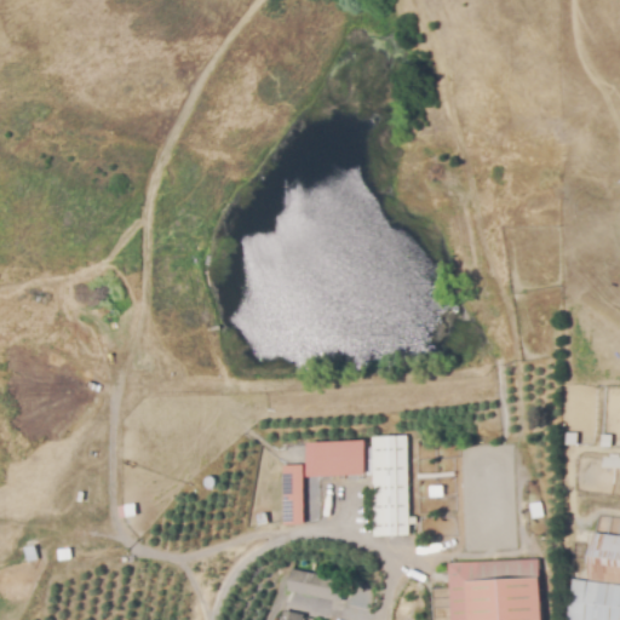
[(603,437),(613,437),(613,449),(603,448),(603,437)]
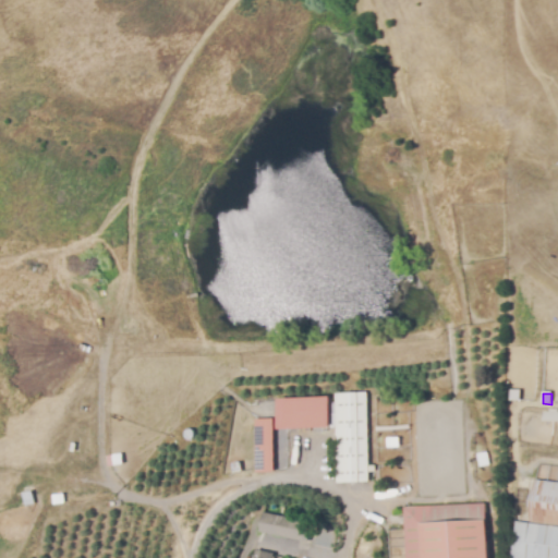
[(335,397),(366,396),(371,482),(339,484),(335,397)]
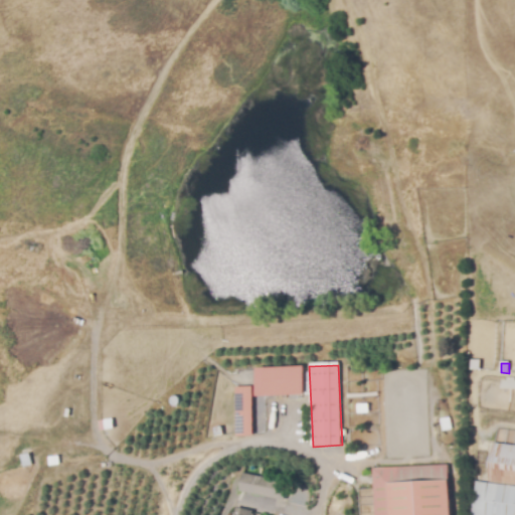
[(258,369),(304,367),(305,393),(259,395),(258,369)]
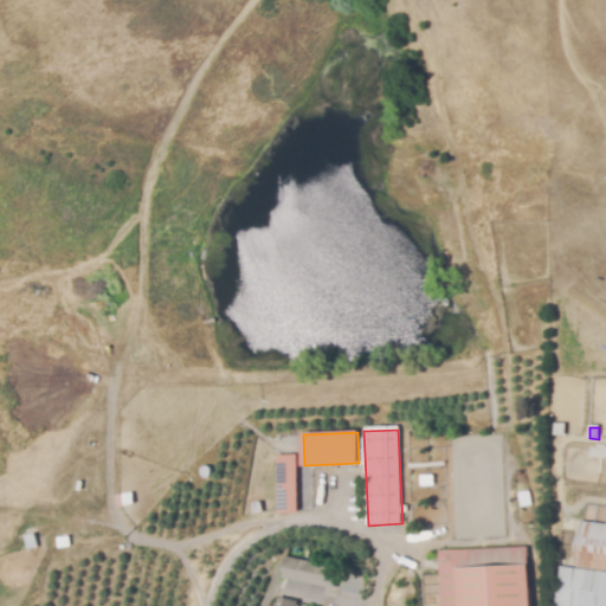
[(277,458),(295,457),(298,513),(281,514),(277,458)]
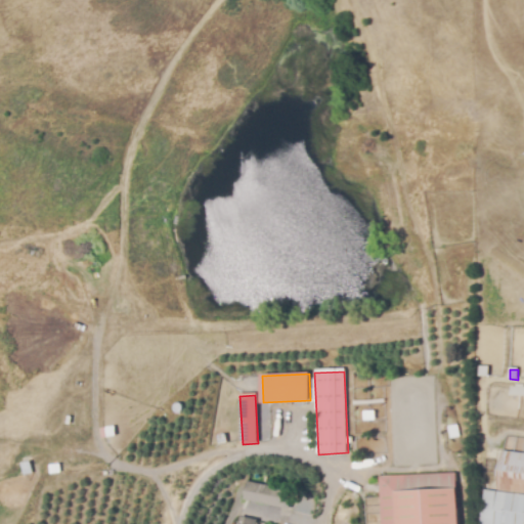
[(504,452),(523,454),(523,492),(499,489),(504,452)]
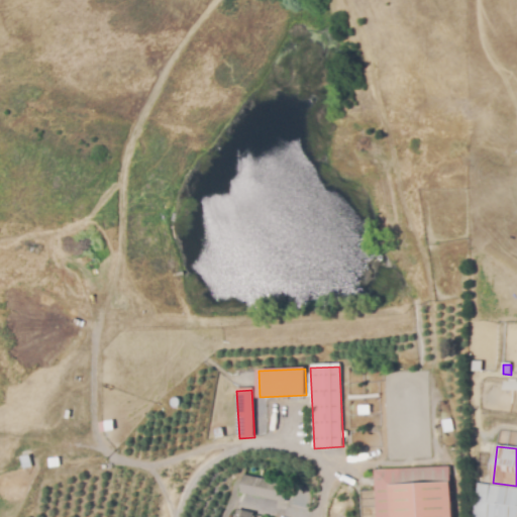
[(490,482),(490,467),(478,467),(478,482),(490,482)]
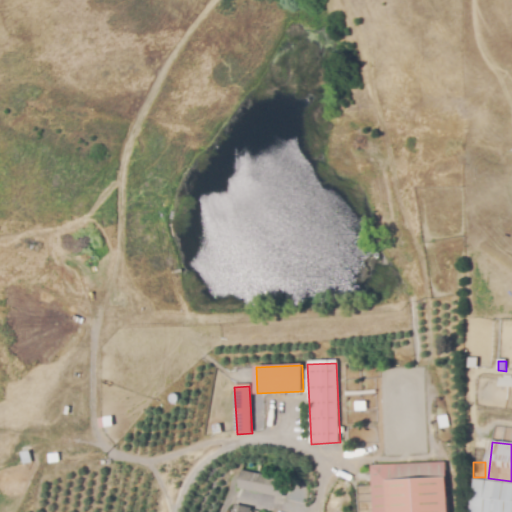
[(373,511),(371,466),(443,463),(445,511),(373,511)]
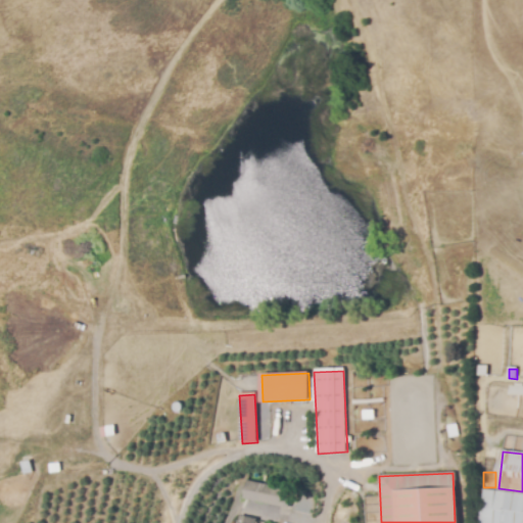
[(248,483),(292,491),(289,508),(245,500),(248,483)]
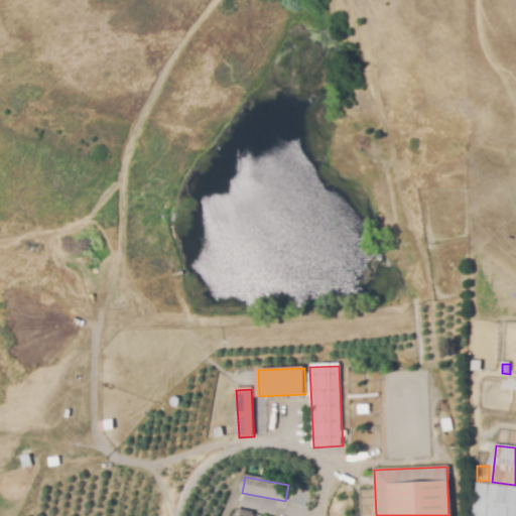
[(474,515),(479,484),(515,488),(515,515),(474,515)]
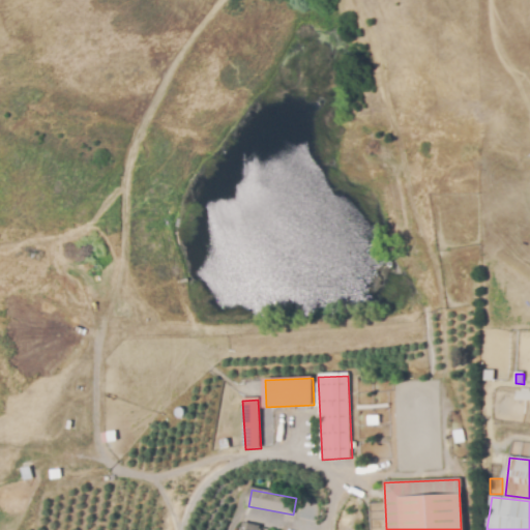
[(256,529),(258,524),(238,521),(236,529),(256,529)]
